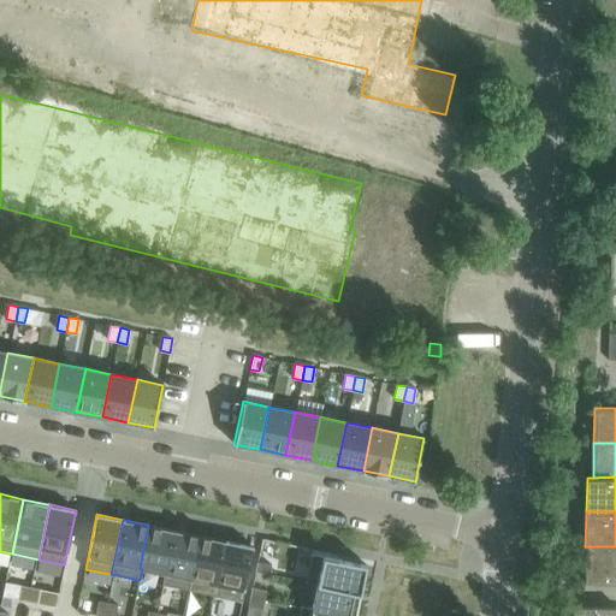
[(175,531),(148,525),(140,568),(142,569),(164,573),(166,574),(175,531)]
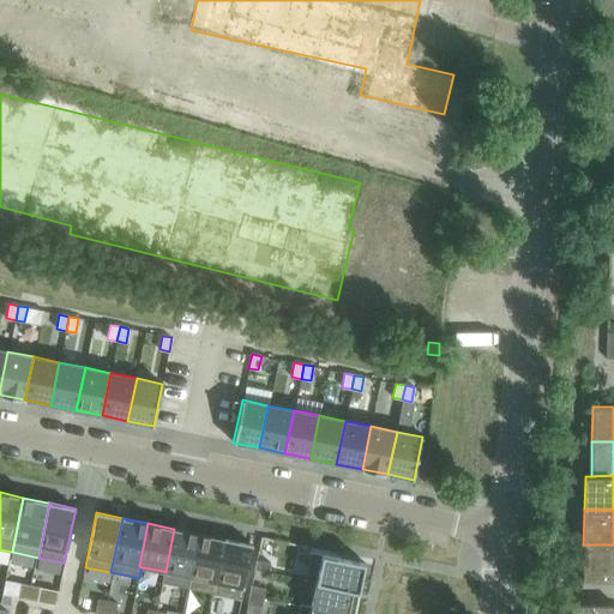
[(200,534),(174,529),(166,572),(163,571),(161,583),(188,589),(200,534)]
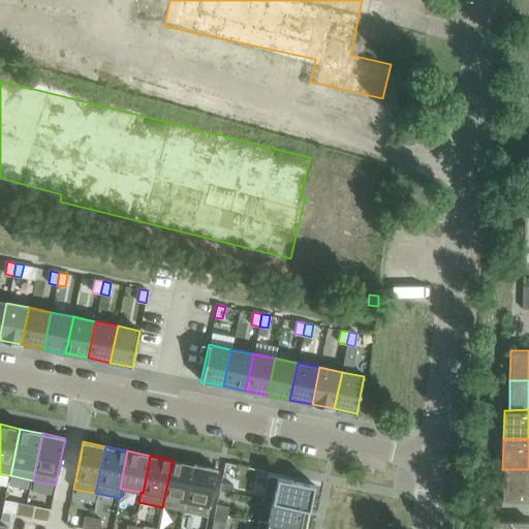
[(193,464),(173,460),(162,507),(185,511),(195,464),(193,464)]
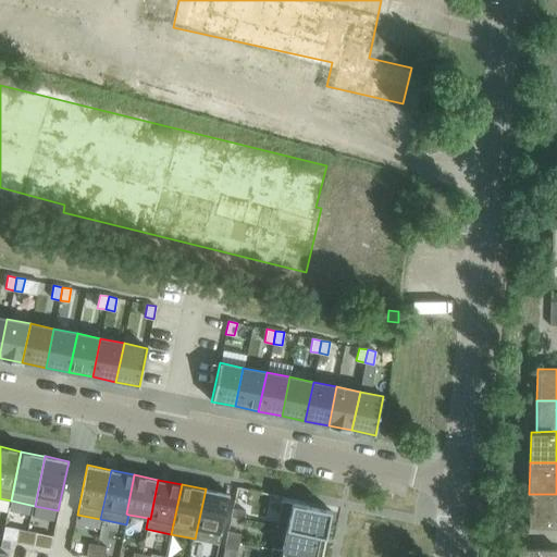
[(207,490),(206,489),(195,539),(219,543),(229,494),(207,490)]
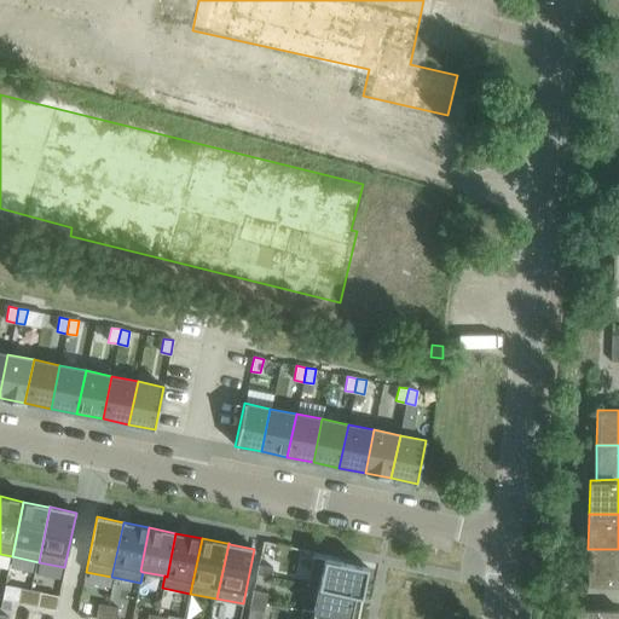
[(618,549),(588,549),(588,585),(618,585),(618,549)]
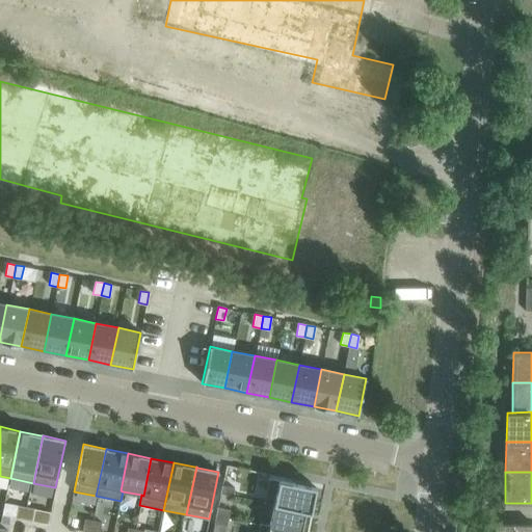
[(312,510),(317,487),(291,482),(291,483),(269,478),(264,503),(273,505),(274,502),(312,510)]
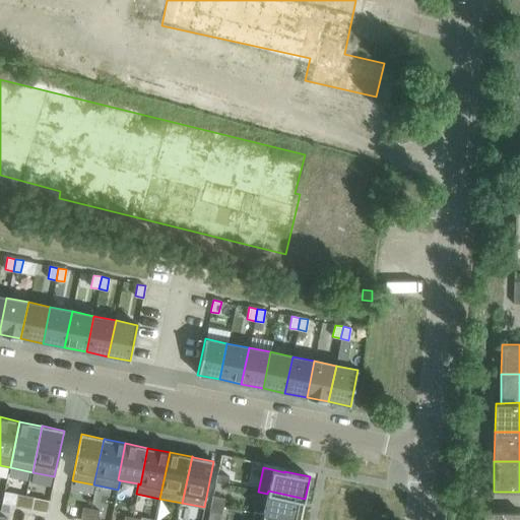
[(215,482),(228,484),(230,476),(217,474),(215,482)]
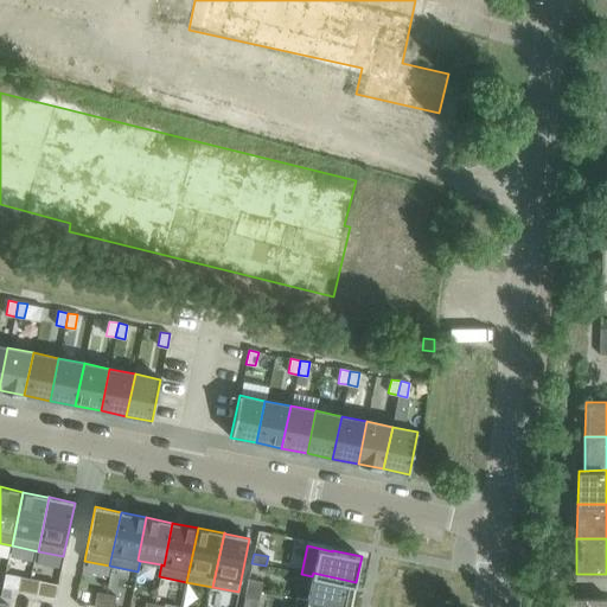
[(312,576),(308,599),(347,606),(350,606),(356,582),(313,573),(312,576)]
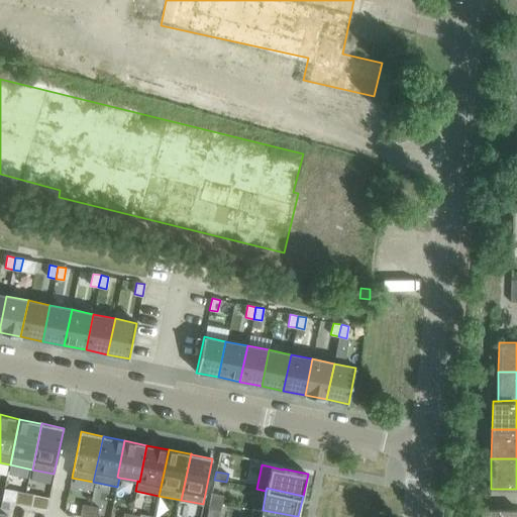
[(23,505),(25,493),(17,491),(15,503),(23,505)]
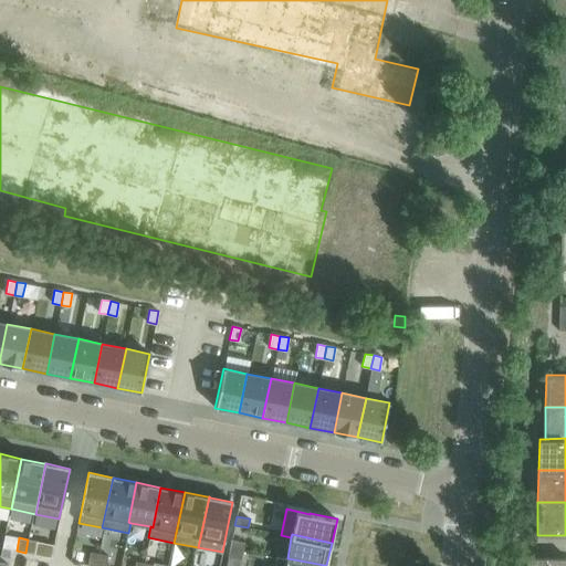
[(37,541),(28,540),(25,553),(33,554),(37,541)]
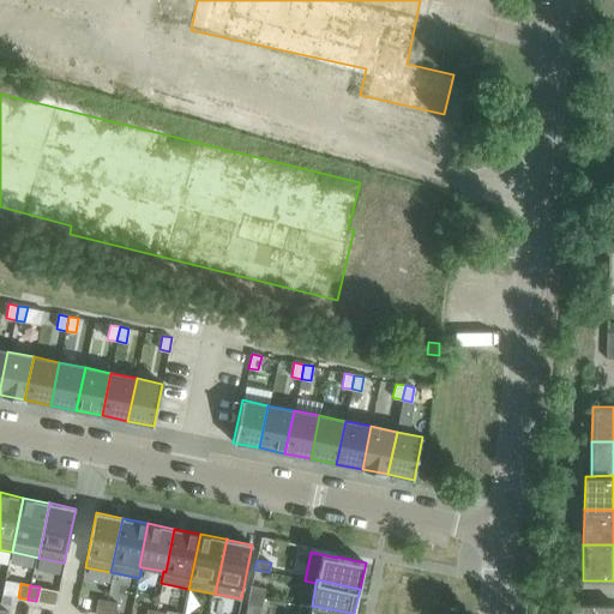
[(250,595),(264,597),(265,589),(251,585),(250,595)]
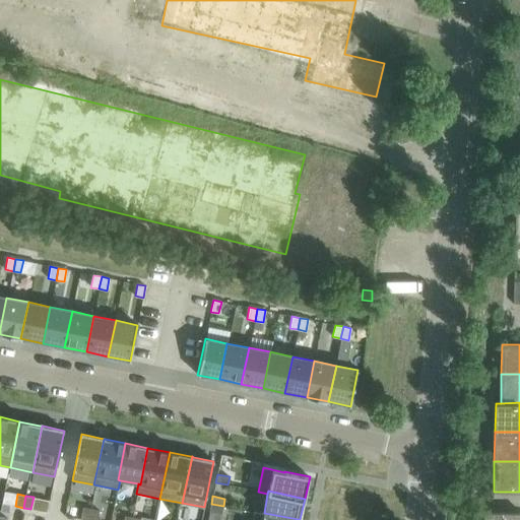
[(221,514),(223,506),(211,504),(209,512),(221,514)]
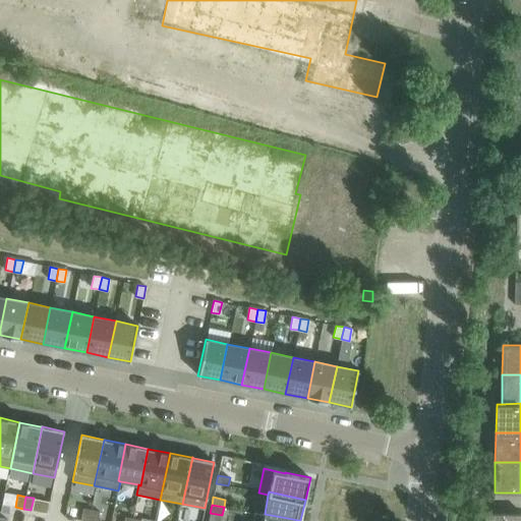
[(84,520),(89,520),(91,510),(82,508),(80,520),(84,520)]
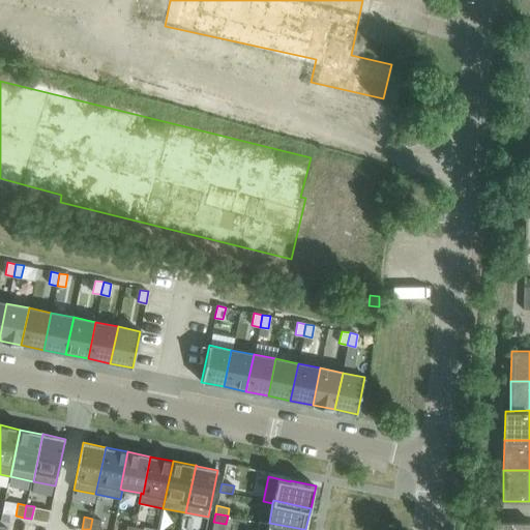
[(98,529),(100,520),(92,519),(90,529),(98,529)]
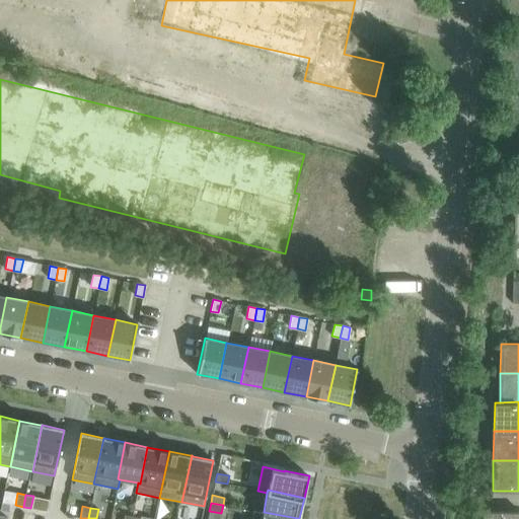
All buildings are outlined.
